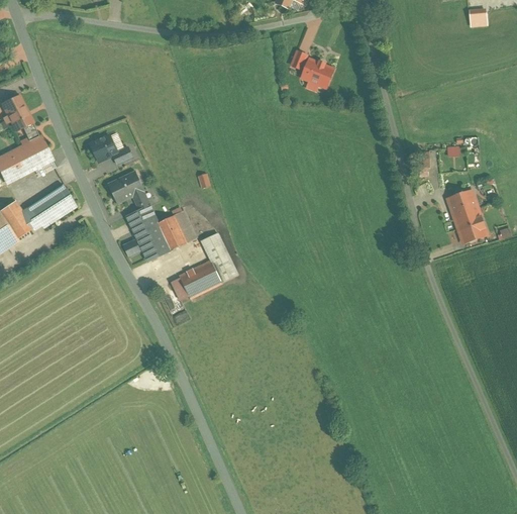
[(302,68),(303,66),(306,57),(307,55),(298,50),(292,64),(302,68)]
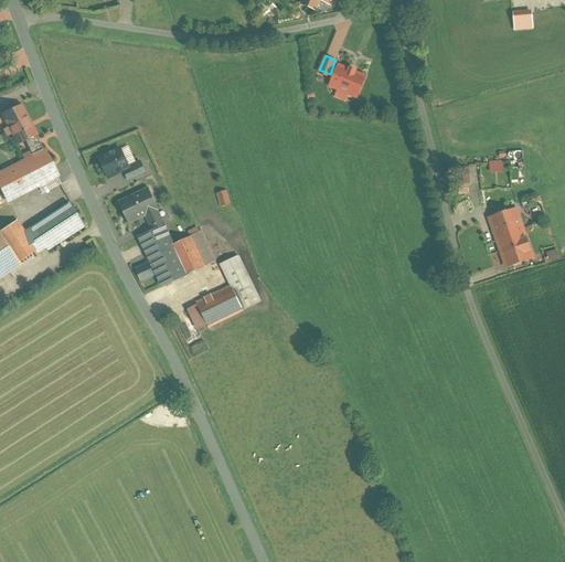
[(349,69),(334,62),(331,72),(334,74),(331,84),(356,94),(365,75),(354,71),(355,69),(350,66),(349,69)]
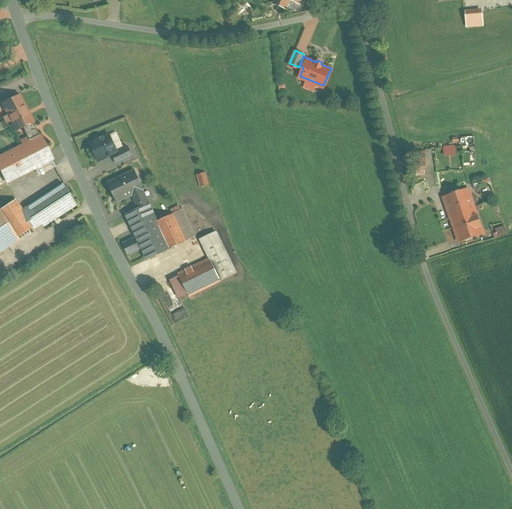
[(16,129),(24,125),(33,121),(33,120),(28,110),(19,93),(2,101),(8,113),(3,115),(5,118),(0,120),(0,122),(3,127),(9,124),(8,120),(11,119),(16,129)]
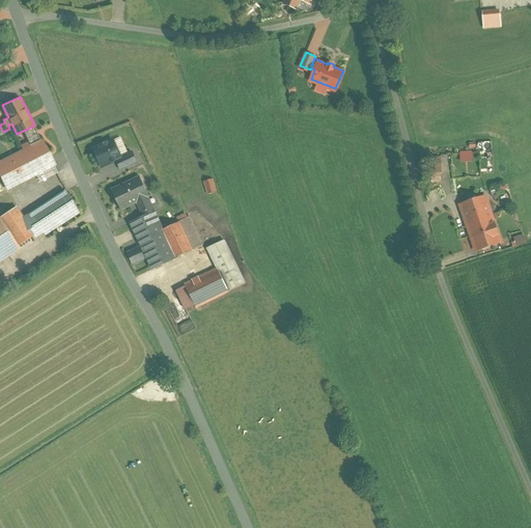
[(40,139),(34,126),(25,130),(29,140),(22,144),(24,148),(40,139)]
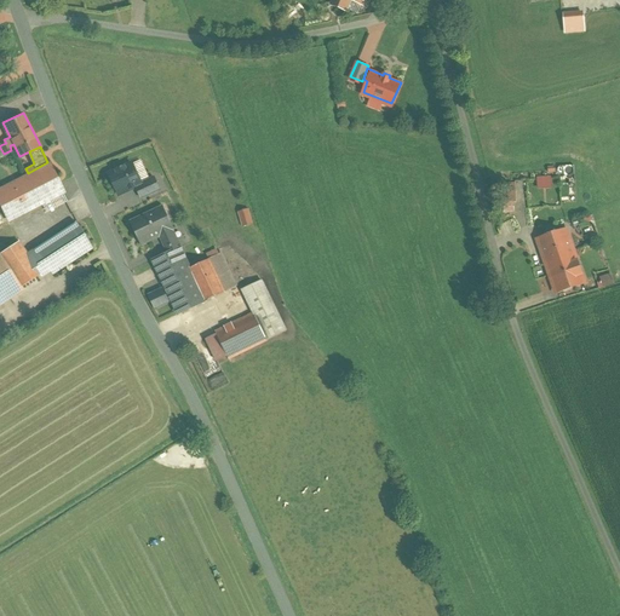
[(27,154),(18,157),(22,163),(30,160),(27,154)]
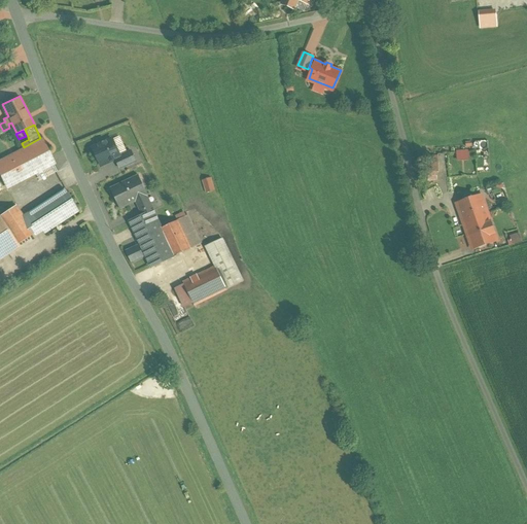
[(112,137),(93,145),(101,164),(120,154),(112,137)]
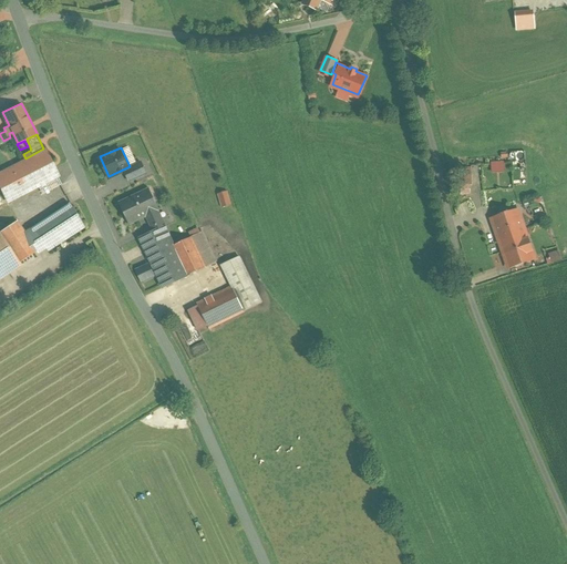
[(44,149),(43,149),(26,159),(0,171),(0,184),(8,200),(58,174),(44,149)]
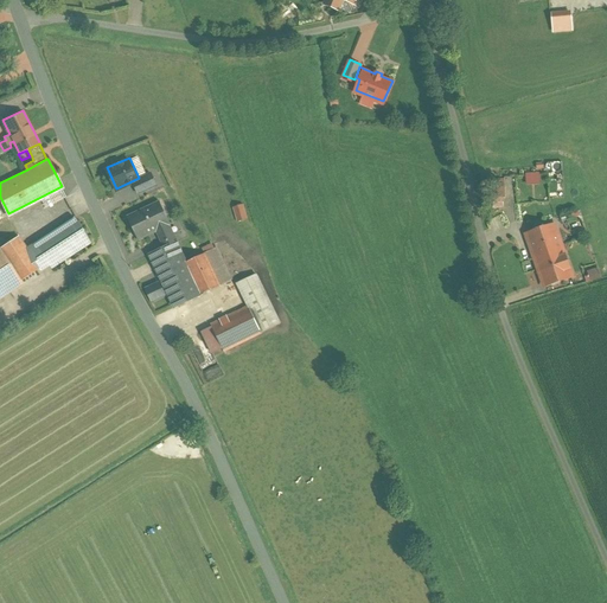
[(140,237),(157,229),(168,223),(171,222),(160,200),(129,215),(140,237)]
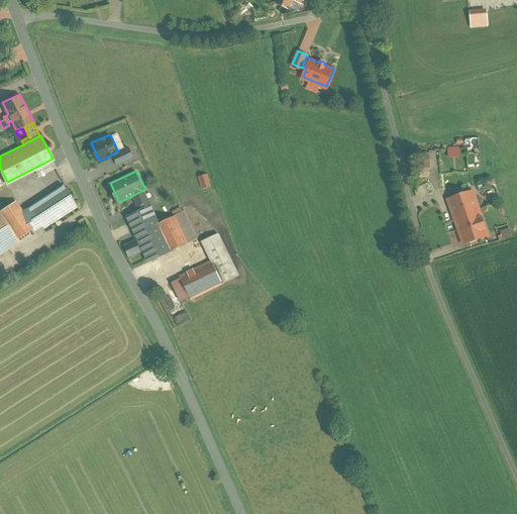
[(207,173),(199,175),(203,187),(210,185),(207,173)]
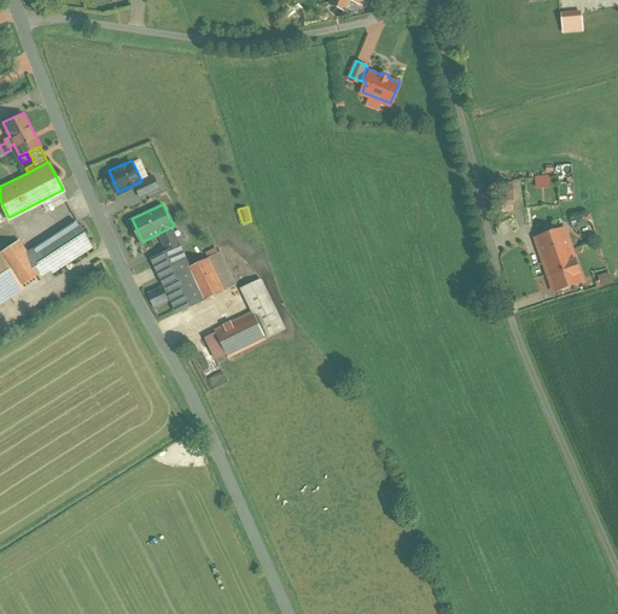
[(92,244),(76,220),(42,241),(44,241),(28,251),(19,239),(0,251),(0,300),(22,287),(19,284),(40,270),(42,274),(51,269),(52,270),(92,244)]
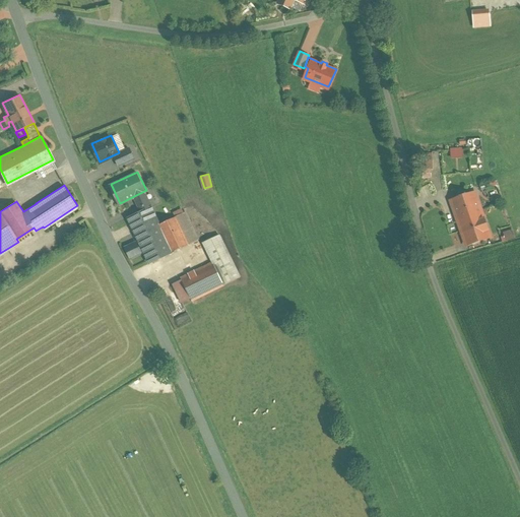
[(151,205),(144,191),(134,196),(141,210),(150,206),(149,206),(151,205)]
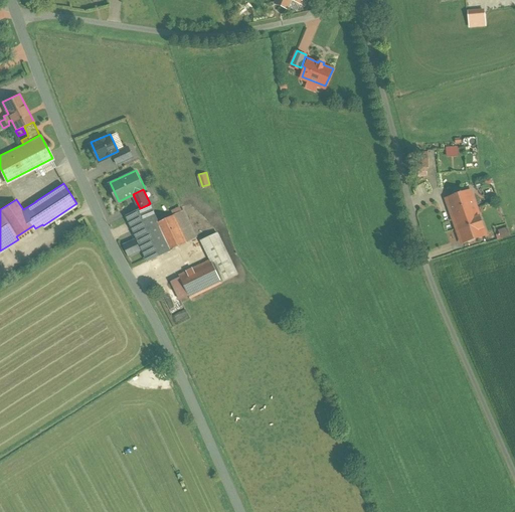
[(454,217),(477,210),(470,189),(447,197),(454,217)]
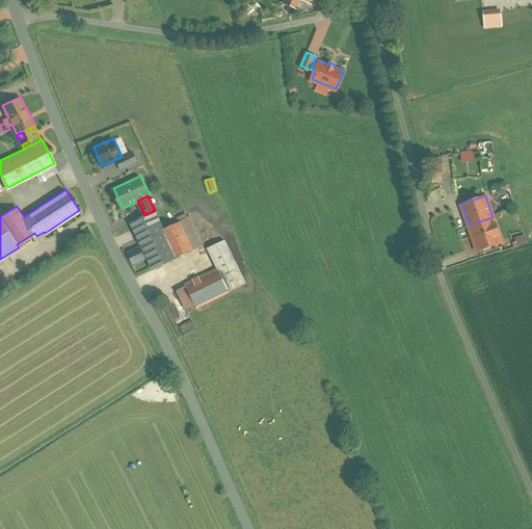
[(144,215),(131,221),(153,267),(203,243),(189,215),(162,229),(155,212),(155,211),(155,210),(153,211),(154,211),(144,215)]
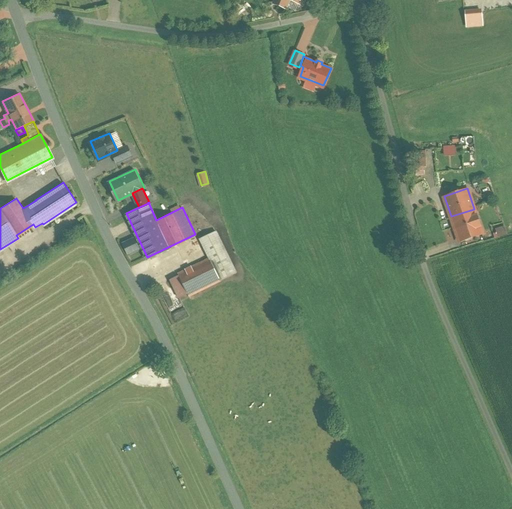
[(474,209),(451,216),(460,240),(482,232),(474,209)]
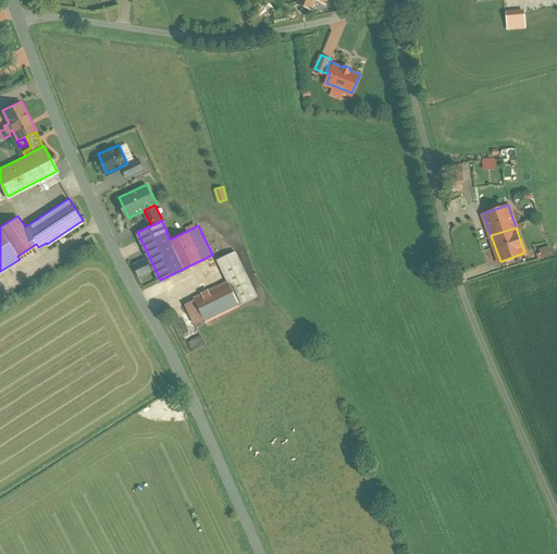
[(257,295),(235,250),(218,258),(227,280),(194,296),(206,320),(257,295)]
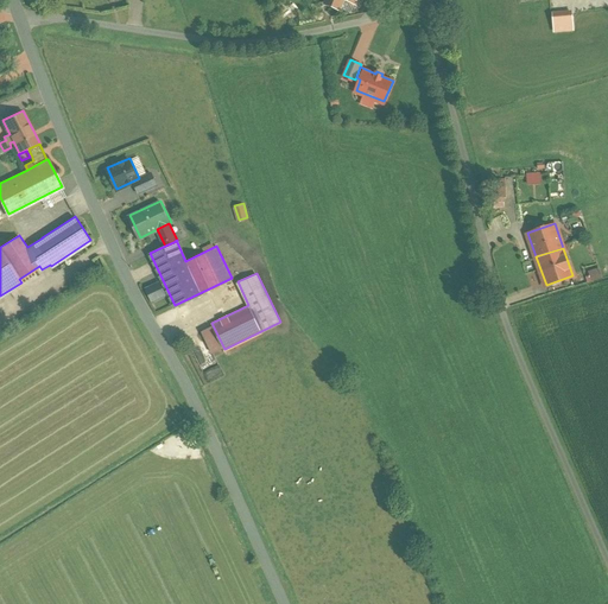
[(159,281),(146,287),(152,300),(165,294),(159,281)]
